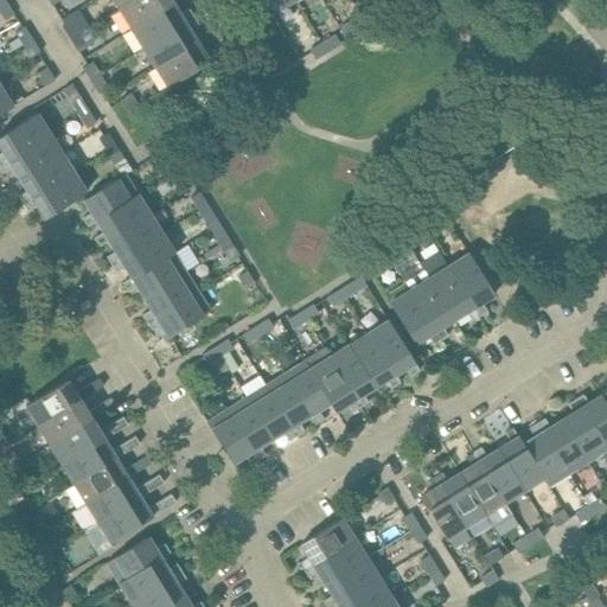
[(112,0),(119,10),(134,0),(112,0)]
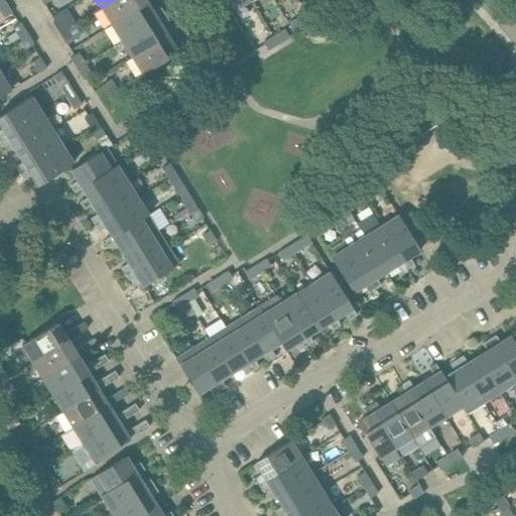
[(114,0),(101,8),(111,25),(146,3),(144,0),(114,0)]
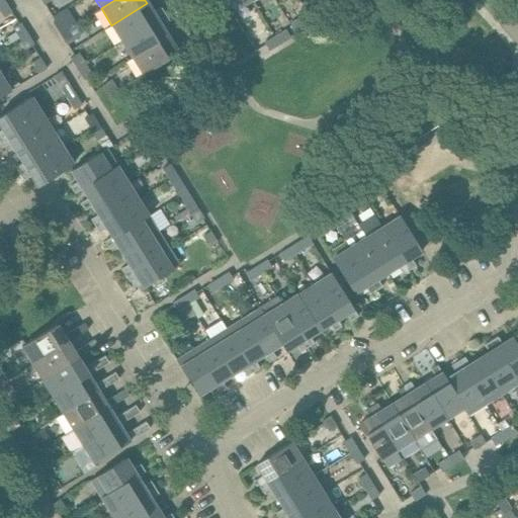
[(252,1),(251,0),(227,0),(235,12),(252,1)]
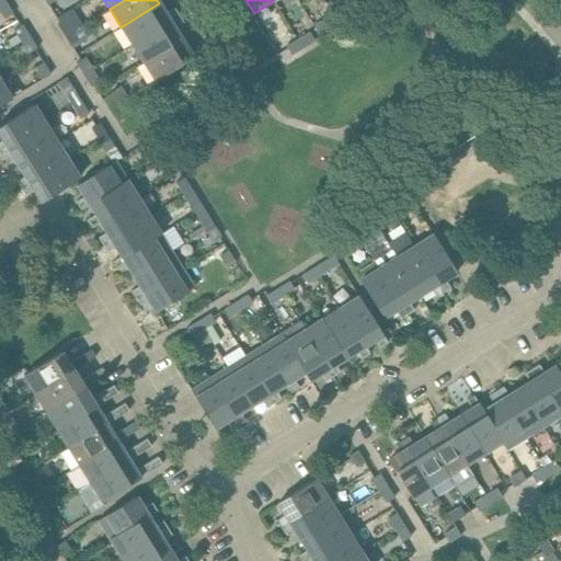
[(347,0),(332,0),(325,4),(332,15),(350,4),(347,0)]
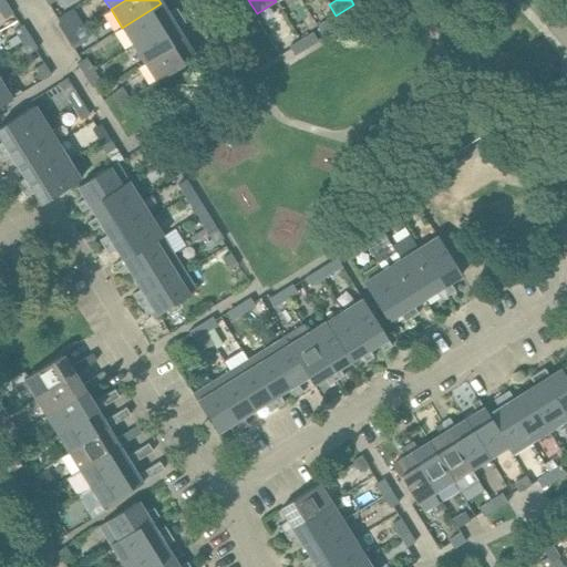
[(4,2),(0,4),(0,13),(3,20),(12,14),(4,2)]
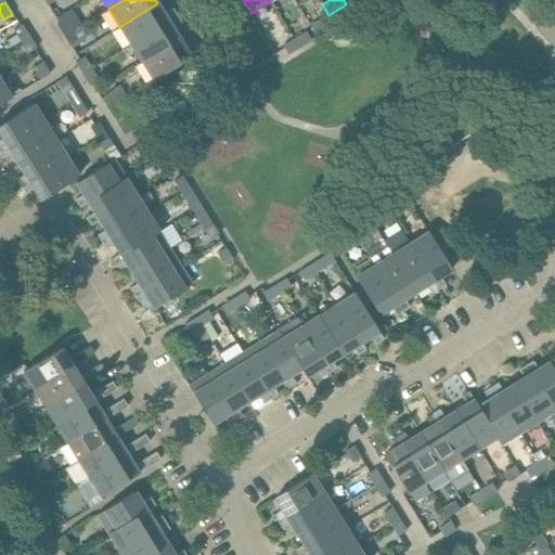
[(130,44),(176,16),(171,10),(164,14),(157,3),(119,27),(130,44)]
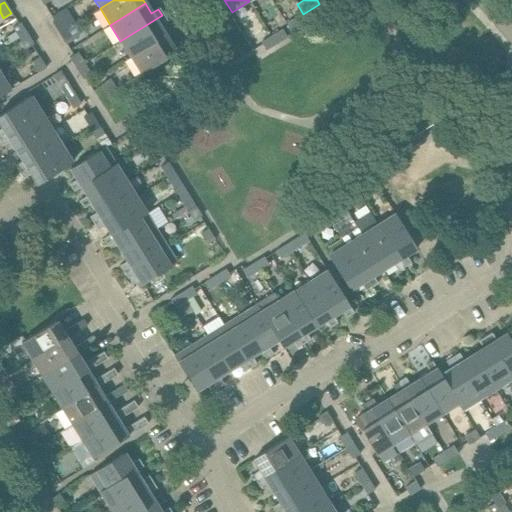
[(120,41),(130,57),(165,35),(159,25),(166,21),(162,15),(120,41)]
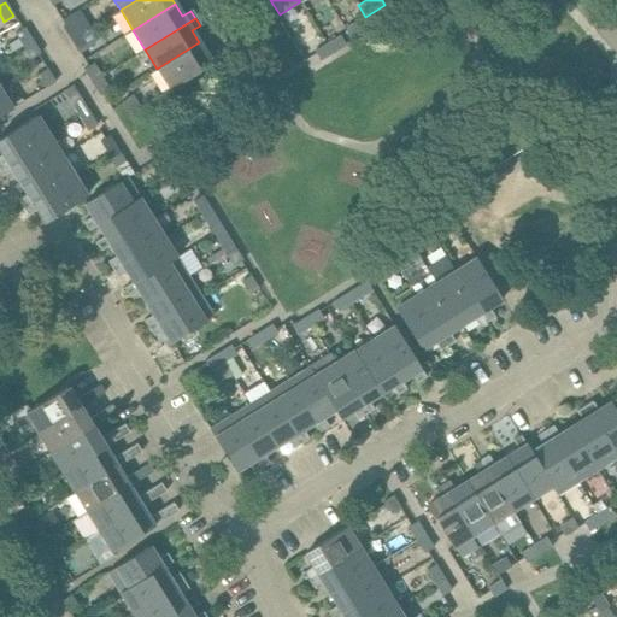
[(63,28),(70,41),(80,35),(72,22),(63,28)]
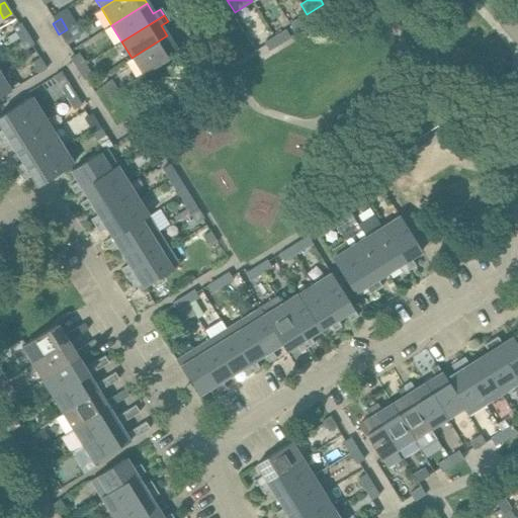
[(317,29),(312,21),(300,28),(306,36),(317,29)]
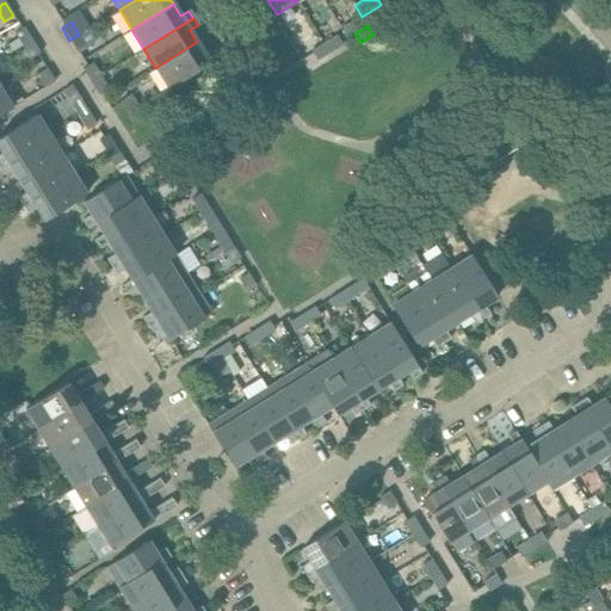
[(79,35),(69,41),(78,54),(87,48),(94,43),(97,34),(92,26),(90,28),(79,35)]
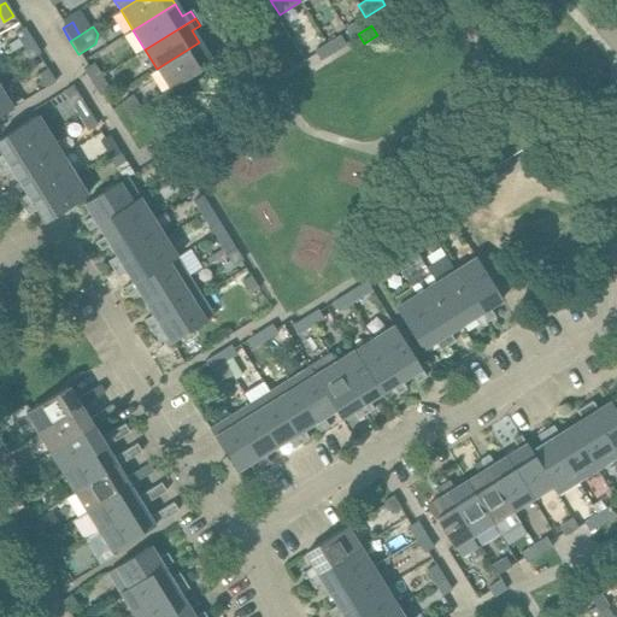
[(24,28),(22,29),(15,34),(23,46),(31,40),(24,28)]
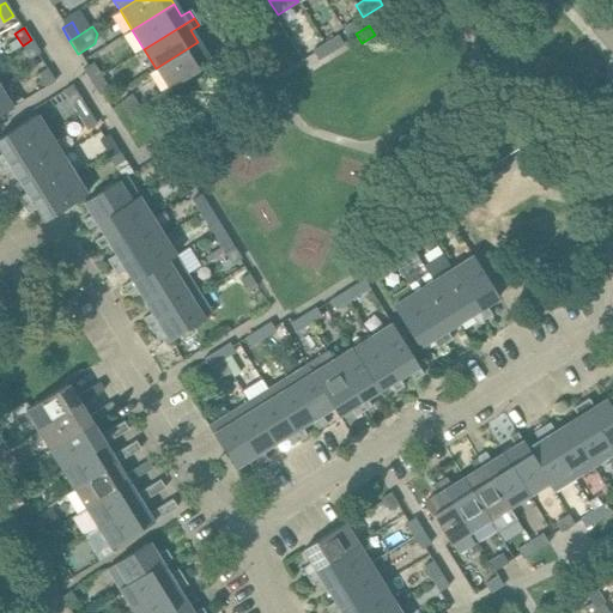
[(331,53),(343,46),(337,36),(325,43),(331,53)]
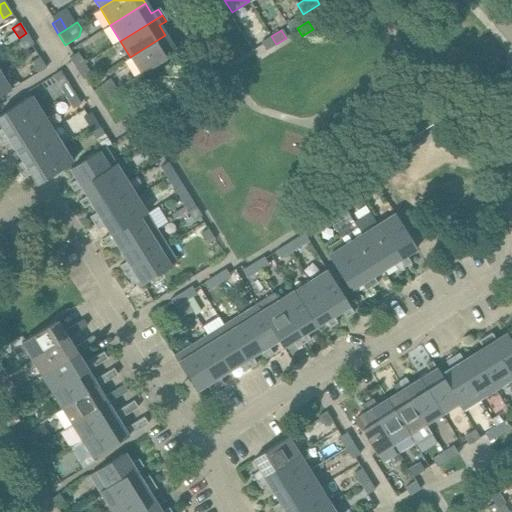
[(26,33),(19,38),(25,49),(33,44),(26,33)]
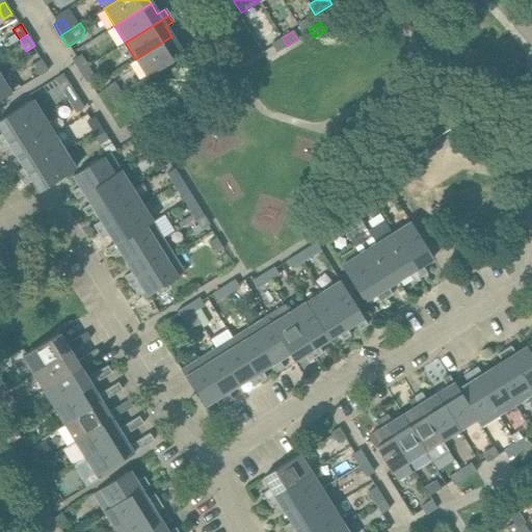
[(135,59),(147,77),(182,55),(190,50),(186,44),(179,48),(171,36),(135,59)]
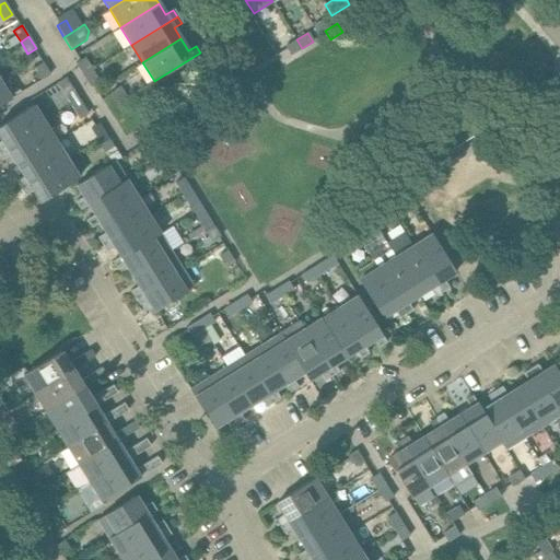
[(302,48),(296,39),(284,47),(290,56),(302,48)]
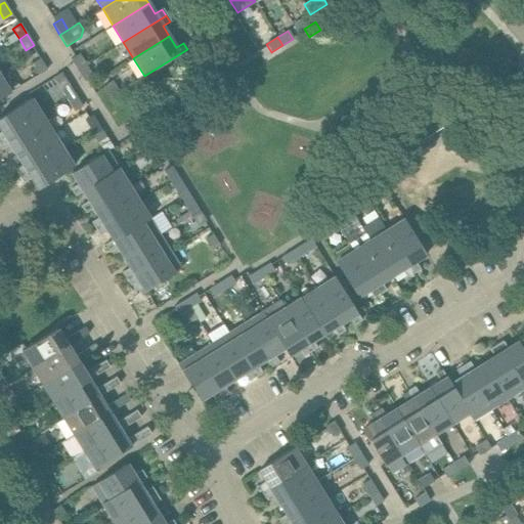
[(71,59),(77,71),(85,66),(78,54),(71,59)]
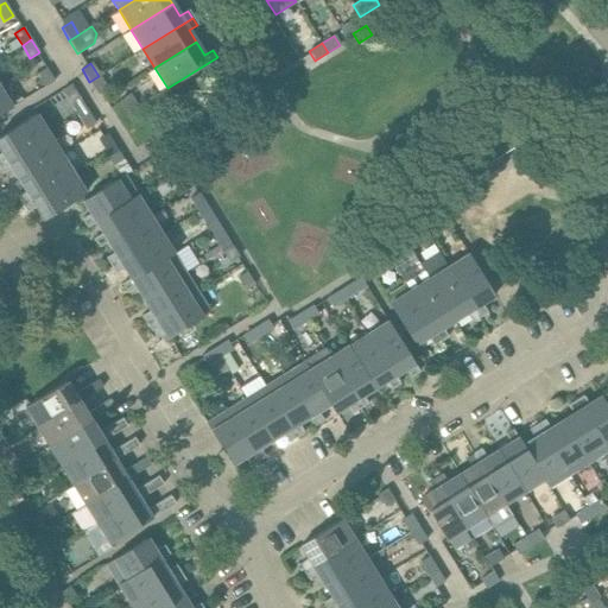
[(55,81),(46,68),(37,74),(45,87),(55,81)]
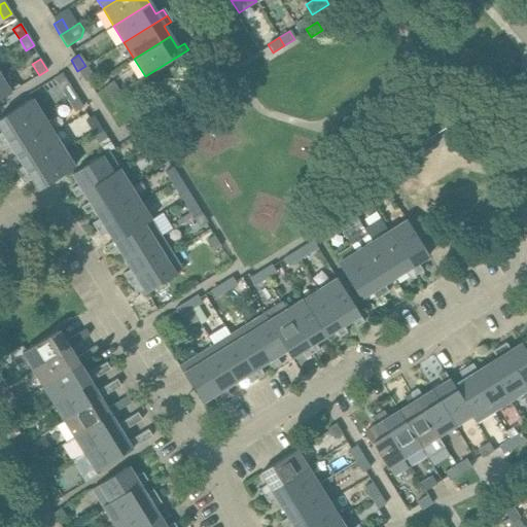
[(84,81),(86,80),(93,76),(85,66),(77,71),(84,81)]
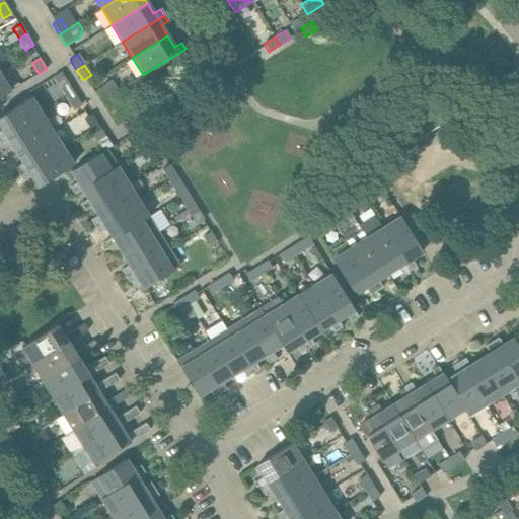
[(0,76),(0,97),(9,91),(0,76)]
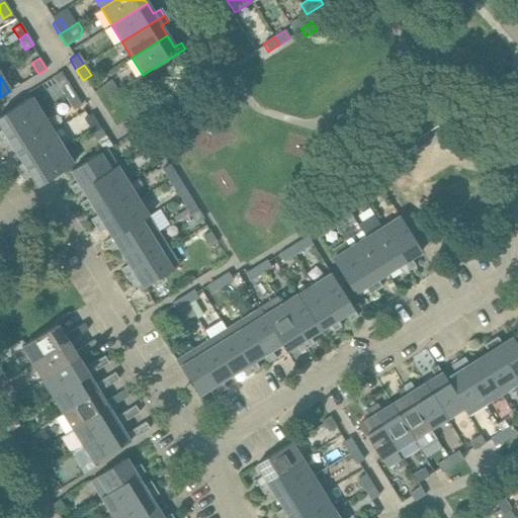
[(110,80),(102,85),(109,96),(117,91),(110,80)]
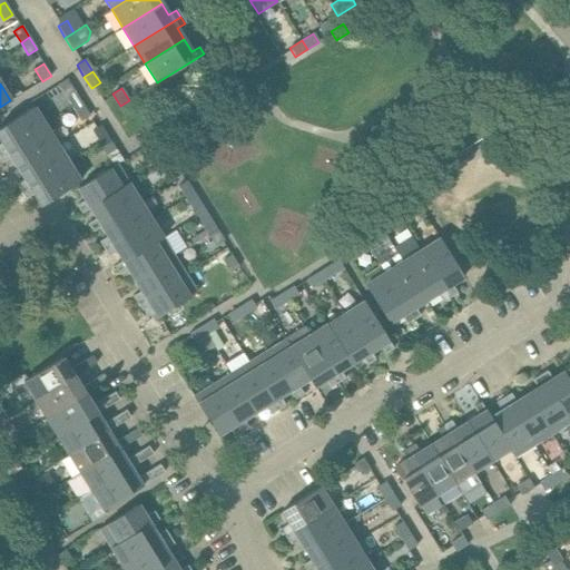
[(81,104),(75,91),(66,97),(72,109),(81,104)]
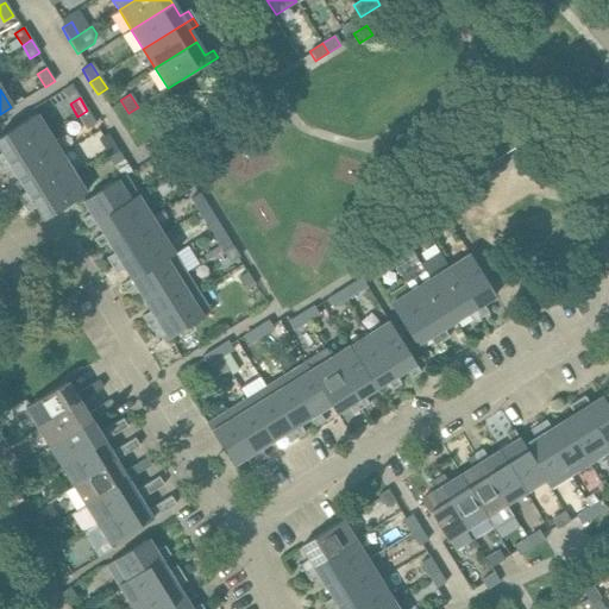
[(87,111),(77,117),(86,130),(95,124),(87,111)]
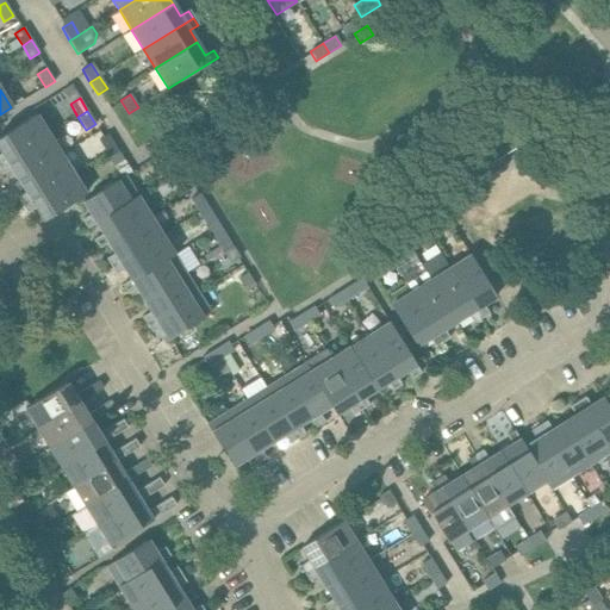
[(0,155),(0,165),(48,135),(36,114),(0,136),(0,150),(2,154),(0,155)]
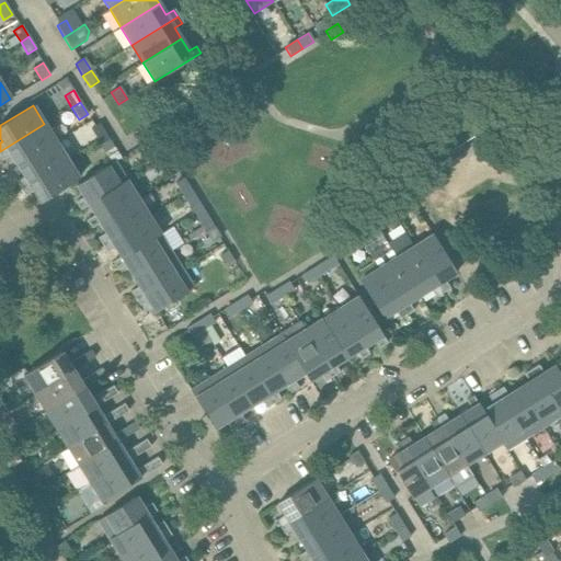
[(90,128),(98,140),(106,135),(99,123),(90,128)]
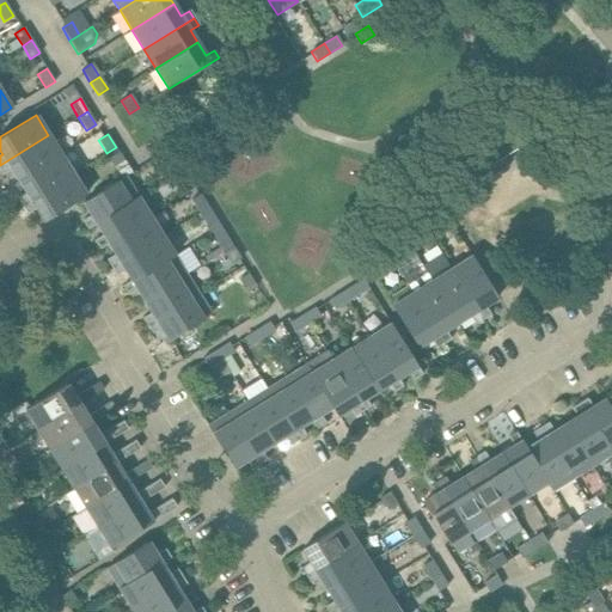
[(11,169),(18,181),(61,154),(48,135),(0,165),(0,170),(2,173),(11,169)]
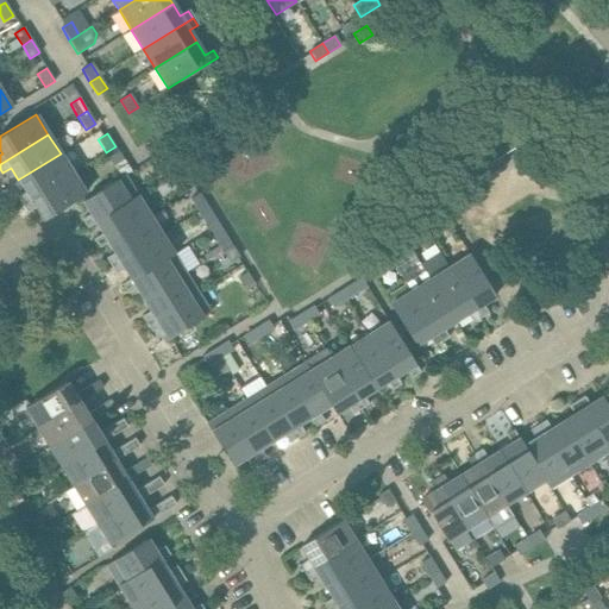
[(115,146),(106,152),(114,165),(124,159),(115,146)]
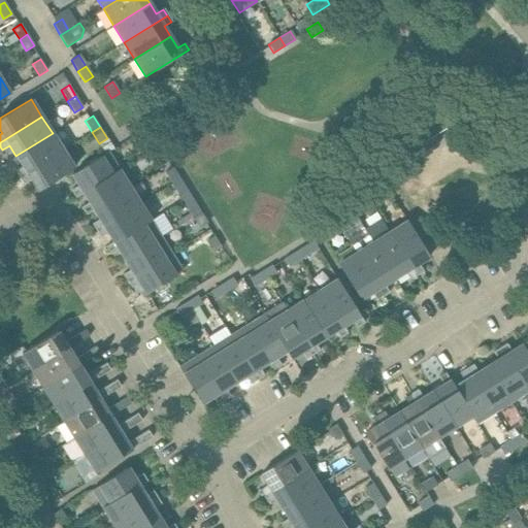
[(15,171),(20,177),(63,151),(53,133),(15,156),(23,167),(15,171)]
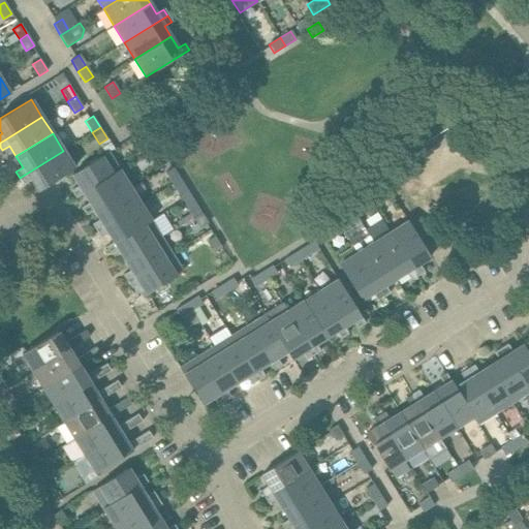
[(158,146),(151,134),(143,139),(150,151),(158,146)]
